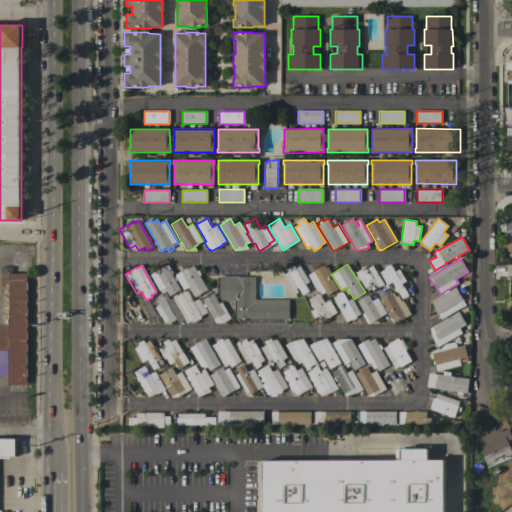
[(180,290),(169,296),(164,288),(159,291),(150,274),(166,265),(180,290)]
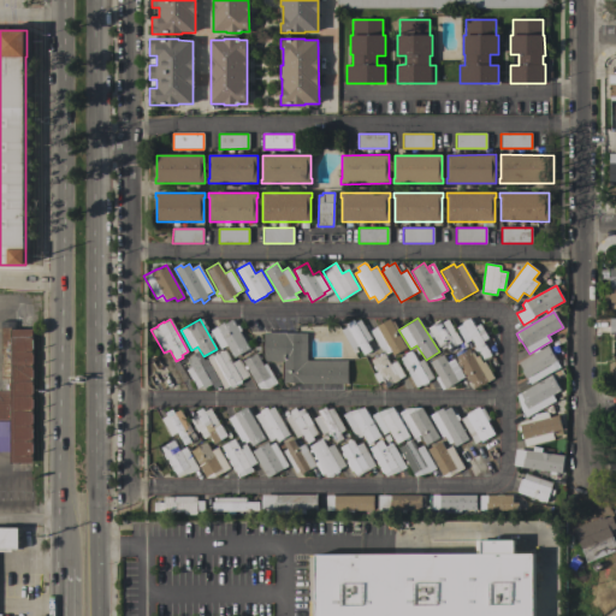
[(371,331),(377,327),(375,326),(389,319),(406,349),(394,356),(391,351),(386,354),(384,350),(381,351),(371,331)]
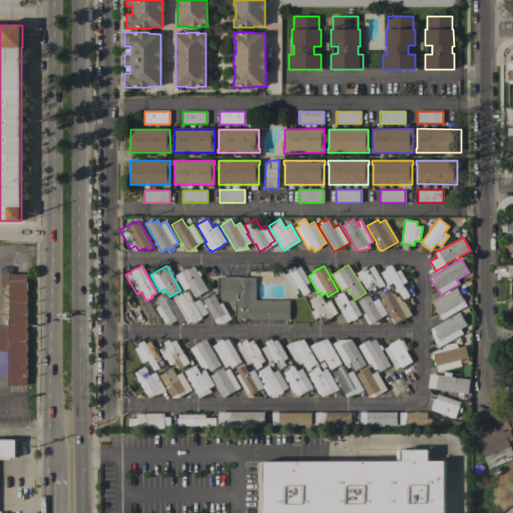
[(384,285),(380,288),(381,290),(375,294),(370,287),(366,290),(356,274),(367,267),(368,269),(373,266),(384,285)]
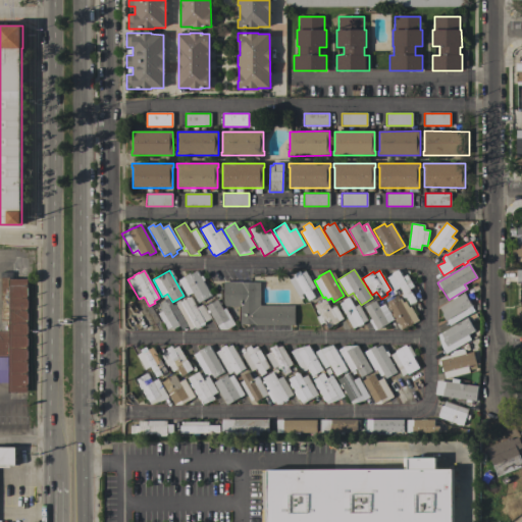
[(386,277),(392,274),(392,273),(398,270),(402,277),(407,274),(413,286),(409,289),(416,301),(410,305),(400,288),(395,291),(386,277)]
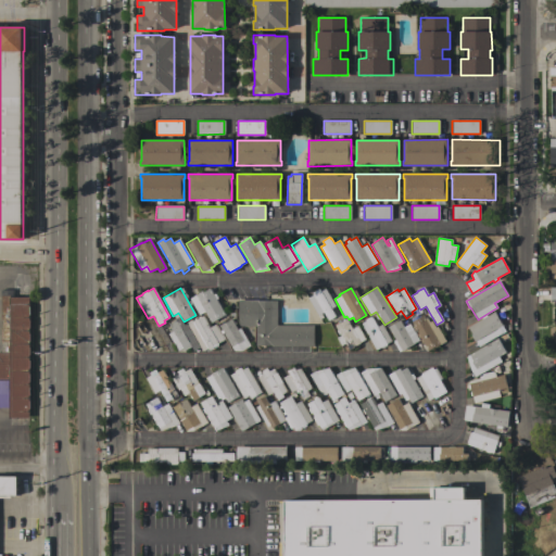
[(225,315),(212,323),(205,312),(199,315),(189,299),(202,291),(203,292),(210,289),(213,294),(215,293),(217,299),(216,300),(225,315)]
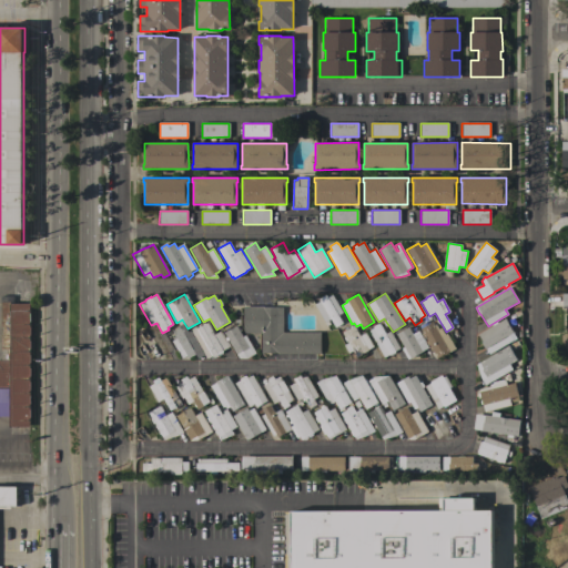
[(314,304),(320,301),(318,300),(326,295),(327,297),(332,295),(343,313),(337,315),(343,323),(335,327),(331,318),(325,322),(314,304)]
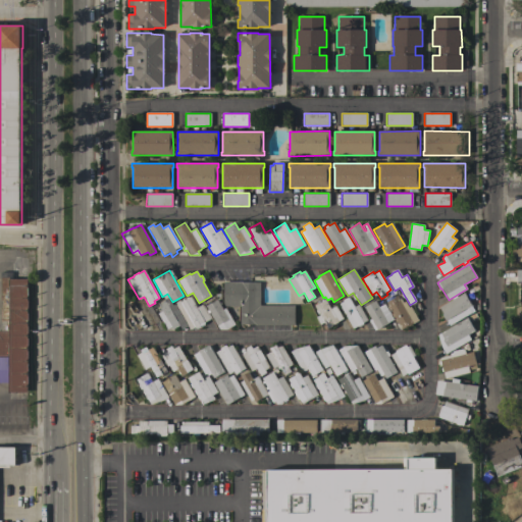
[(0,330),(1,330),(0,277),(8,277),(8,279),(28,279),(28,393),(8,393),(8,382),(0,382),(0,330)]
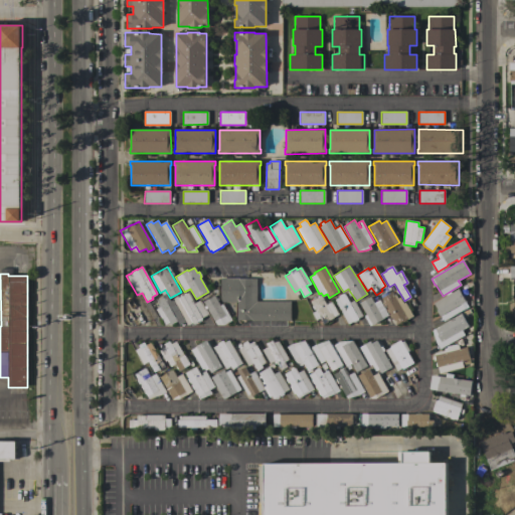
[(251,321),(251,320),(237,321),(237,303),(221,303),(221,279),(239,278),(239,279),(256,279),(256,302),(291,302),(291,321),(251,321)]
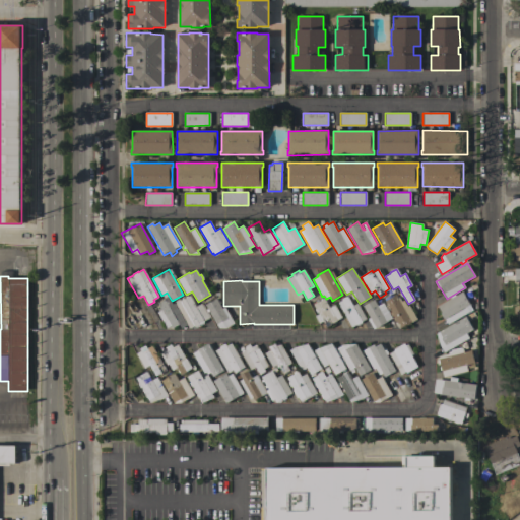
[(448,324),(445,320),(444,320),(441,314),(442,313),(438,306),(451,299),(450,297),(455,295),(455,296),(462,291),(470,305),(466,307),(469,312),(448,324)]
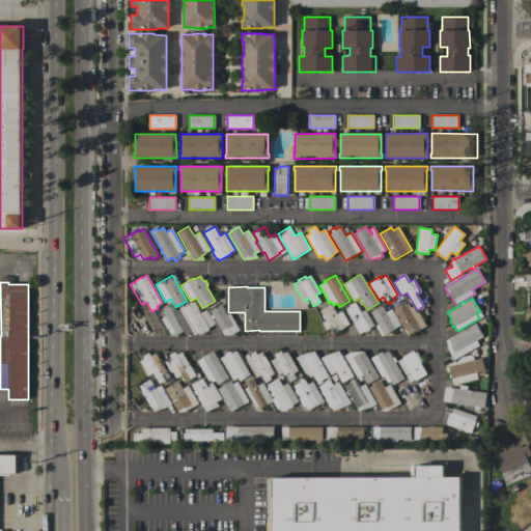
[(392,305),(402,299),(406,304),(408,304),(410,308),(412,306),(416,313),(417,312),(425,326),(415,332),(414,332),(409,335),(392,305)]
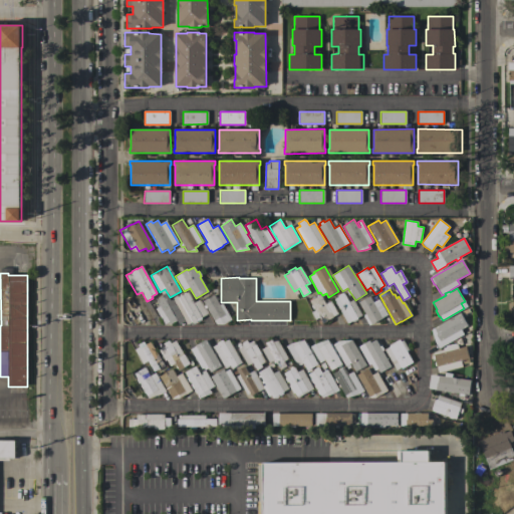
[(208,314),(202,317),(202,318),(193,323),(192,321),(187,324),(173,301),(174,300),(172,297),(177,295),(178,297),(188,292),(194,303),(200,299),(208,314)]
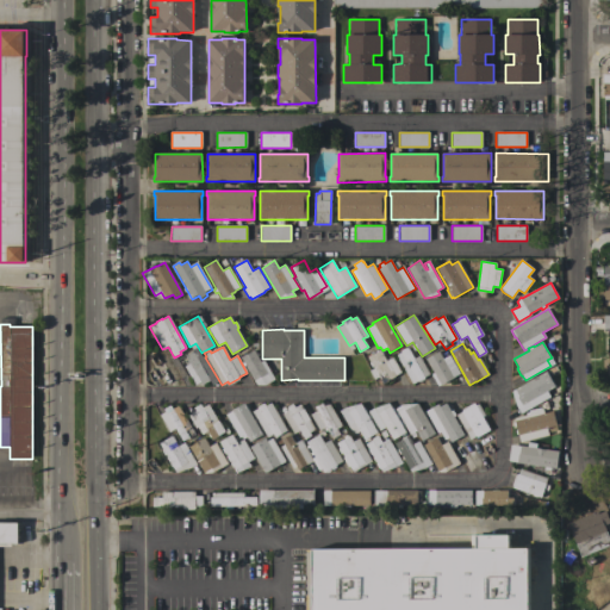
[(429,374),(412,384),(396,355),(402,352),(400,350),(408,347),(414,359),(418,355),(429,374)]
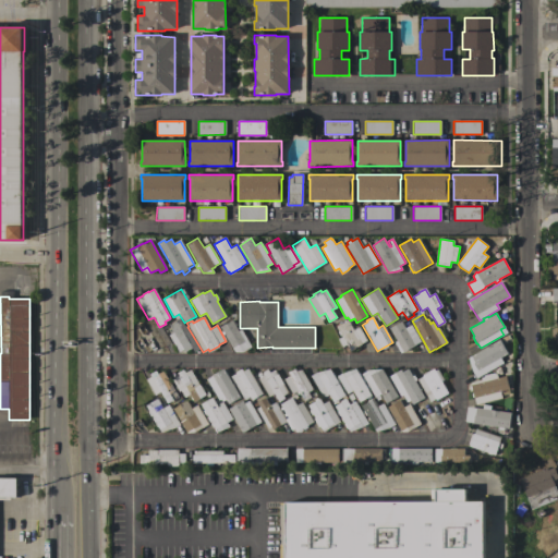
[(220,327),(232,320),(239,331),(241,329),(251,347),(242,352),(234,352),(220,327)]
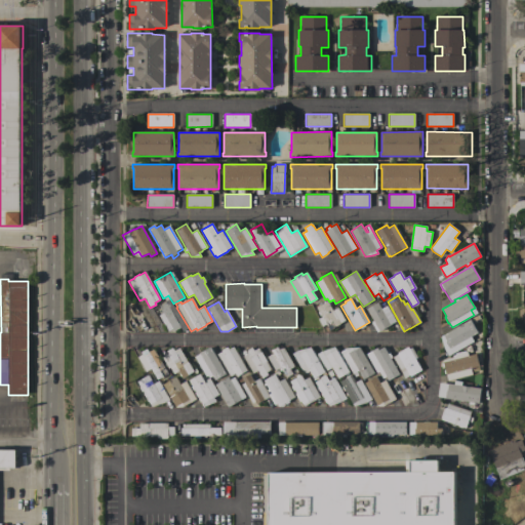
[(346,320),(339,323),(340,324),(329,330),(326,324),(322,326),(318,319),(322,317),(316,307),(327,301),(332,311),(338,308),(346,320)]
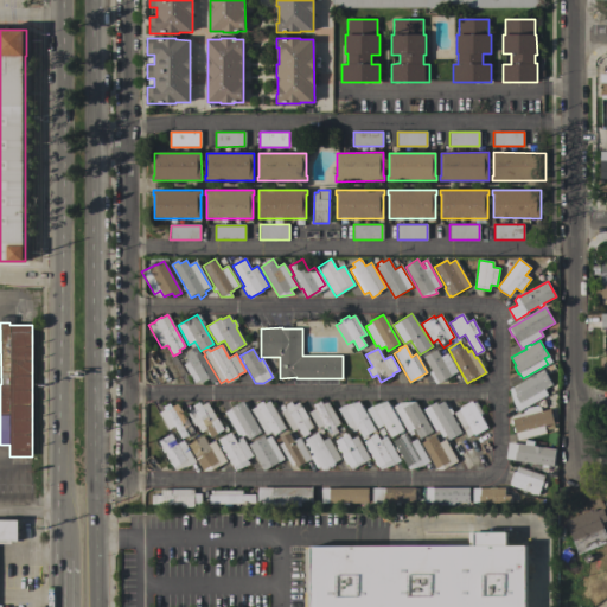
[(209,378),(200,383),(199,379),(195,383),(184,364),(189,362),(184,355),(192,350),(209,378)]
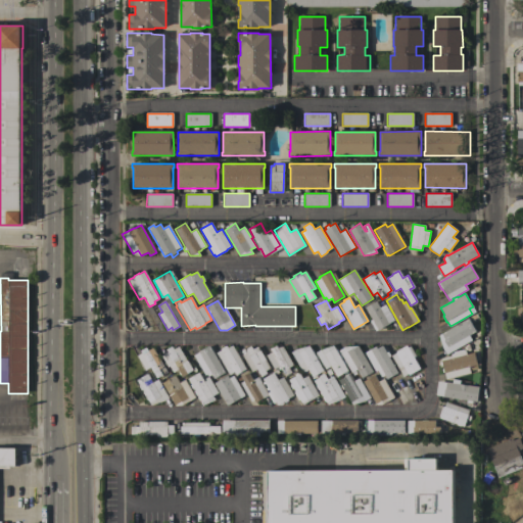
[(394,320),(388,323),(389,324),(378,330),(377,330),(375,331),(370,321),(372,320),(365,307),(376,301),(380,307),(385,304),(394,320)]
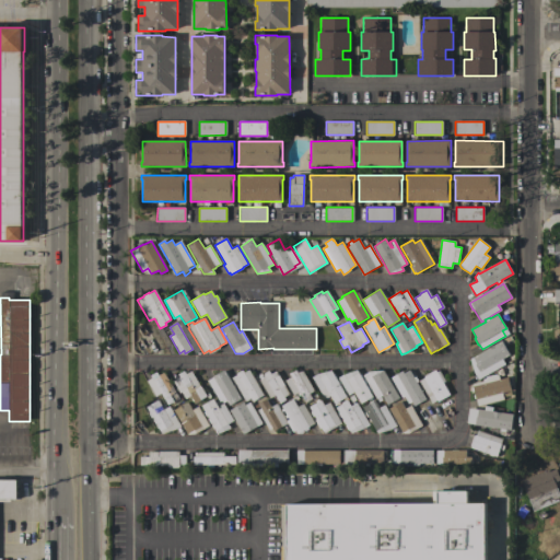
[(478,380),(475,374),(469,360),(501,341),(510,356),(502,360),(505,364),(478,380)]
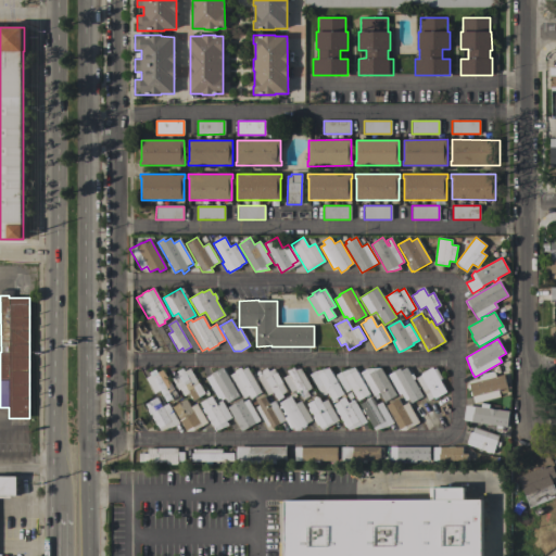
[(206,378),(211,375),(223,367),(239,396),(228,403),(225,399),(222,401),(220,397),(218,399),(206,378)]
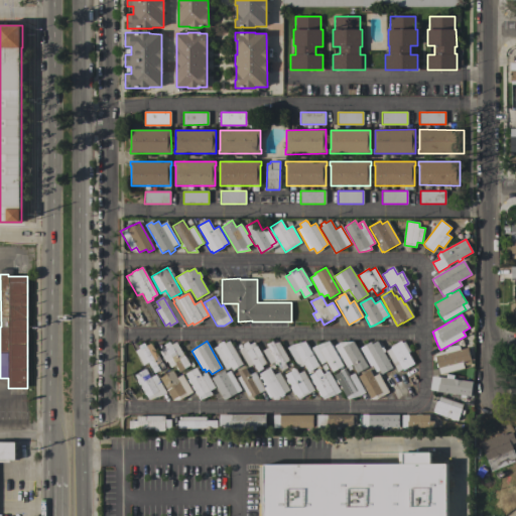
[(213,349),(218,346),(218,345),(223,342),(225,344),(229,341),(243,364),(233,370),(231,367),(226,370),(213,349)]
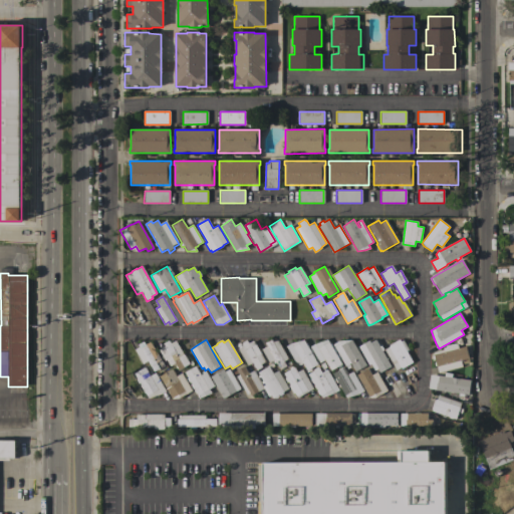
[(288,359),(284,361),(286,366),(280,369),(274,359),(269,362),(261,349),(266,346),(265,343),(271,339),(273,342),(278,340),(288,359)]
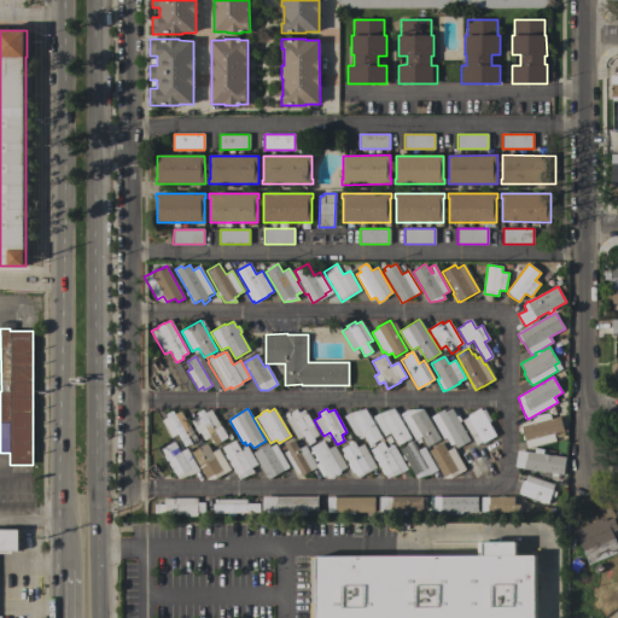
[(382,438),(369,445),(365,437),(357,441),(344,417),(350,413),(366,408),(382,438)]
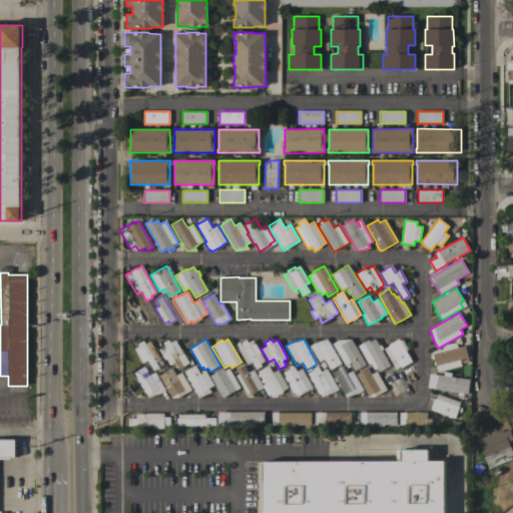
[(341,364),(331,370),(324,359),(319,362),(310,346),(315,343),(327,339),(341,364)]
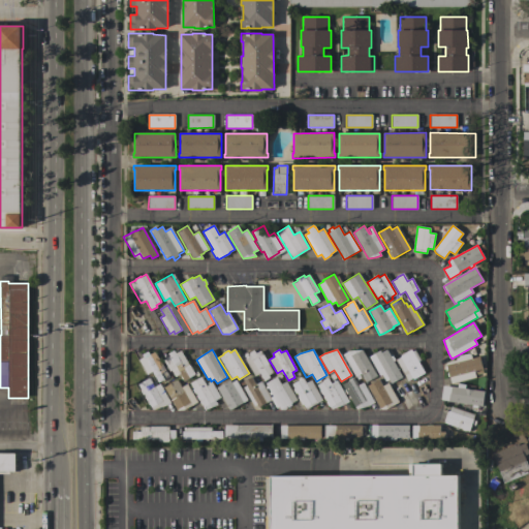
[(402,377),(392,383),(389,379),(385,381),(382,374),(379,376),(369,356),(380,350),(381,352),(386,349),(391,356),(393,355),(395,361),(394,361),(402,377)]
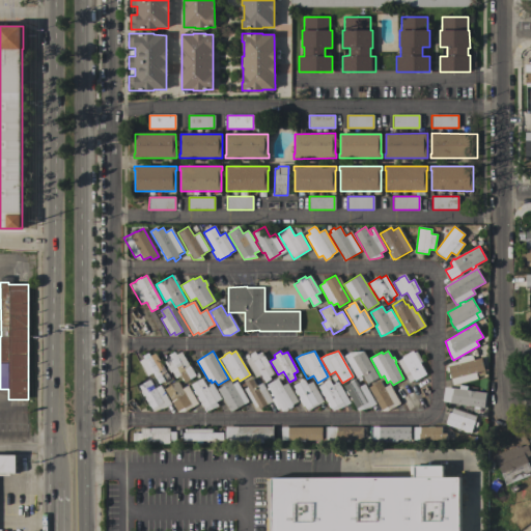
[(397,361),(402,358),(401,357),(412,351),(414,353),(416,352),(422,362),(420,363),(426,374),(415,381),(415,380),(409,383),(397,361)]
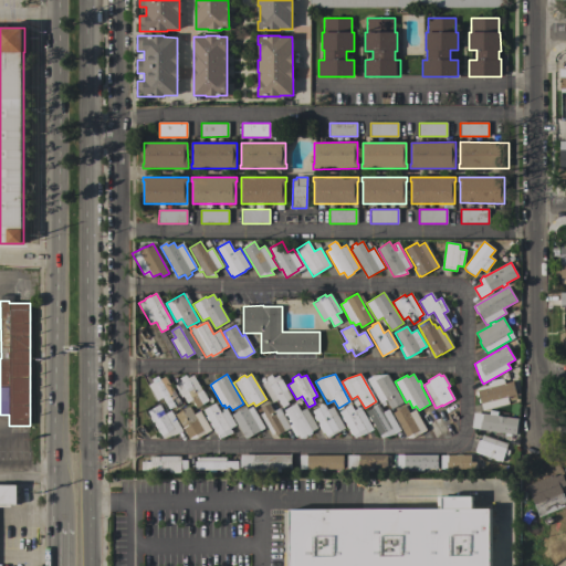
[(175,385),(181,381),(180,378),(186,375),(188,378),(194,375),(202,391),(203,390),(209,400),(202,404),(202,405),(197,408),(192,400),(187,404),(184,396),(181,397),(175,385)]
